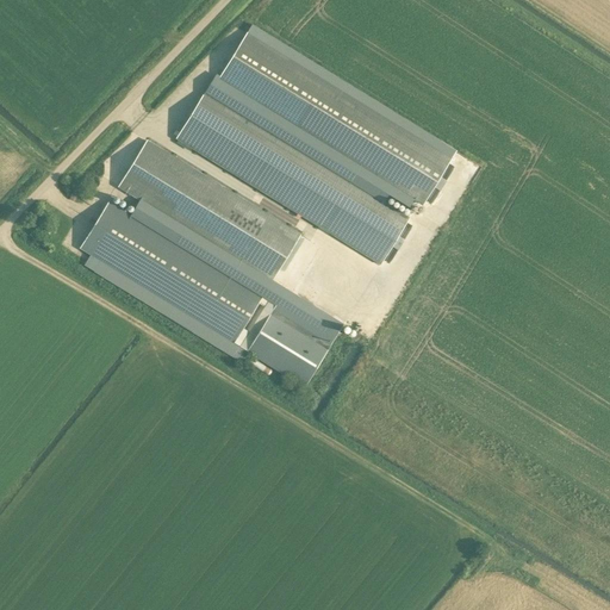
[(247,33),(219,79),(422,205),(450,160),(247,33)]
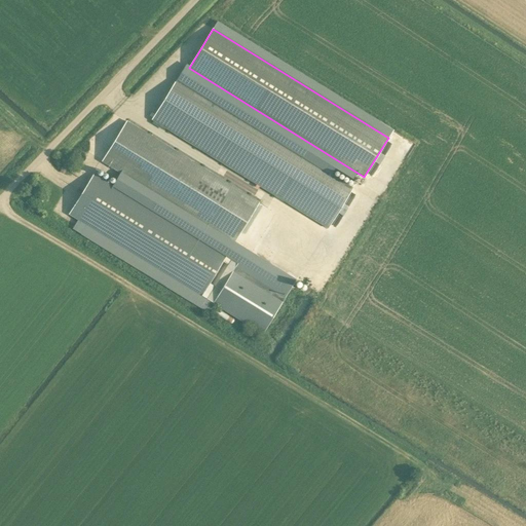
[(152,119),(328,228),(352,188),(177,80),(152,119)]
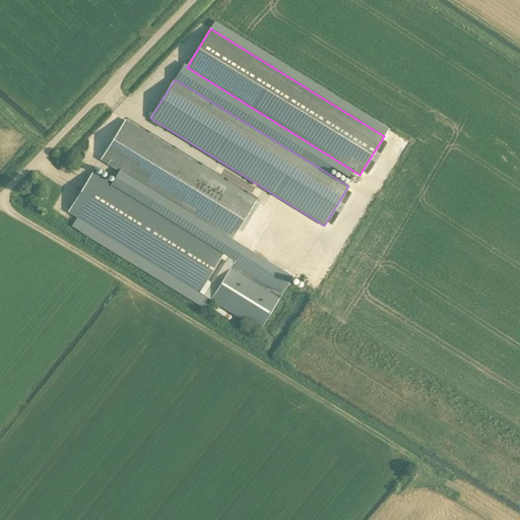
[(125,120),(101,158),(232,239),(255,200),(125,120)]
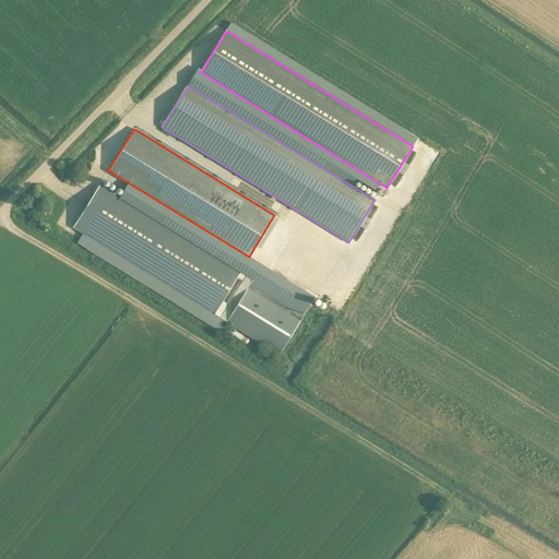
[(78,242),(86,249),(93,239),(214,313),(239,272),(99,186),(73,227),(83,233),(78,242)]
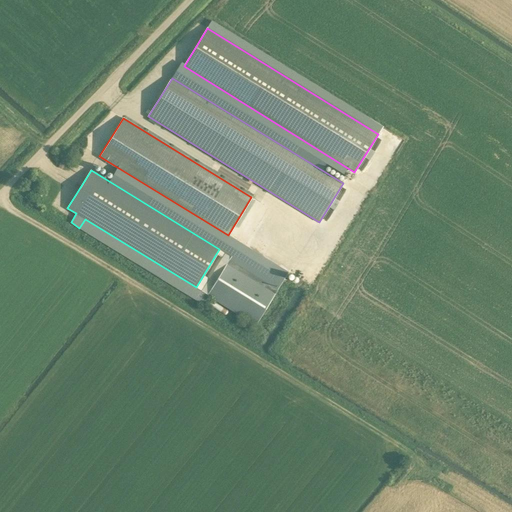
[(287,273),(239,244),(207,295),(255,325),(287,273)]
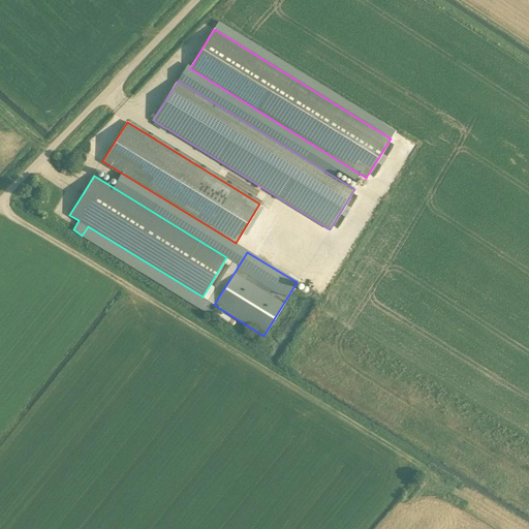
[(461,505),(464,501),(454,496),(452,500),(461,505)]
